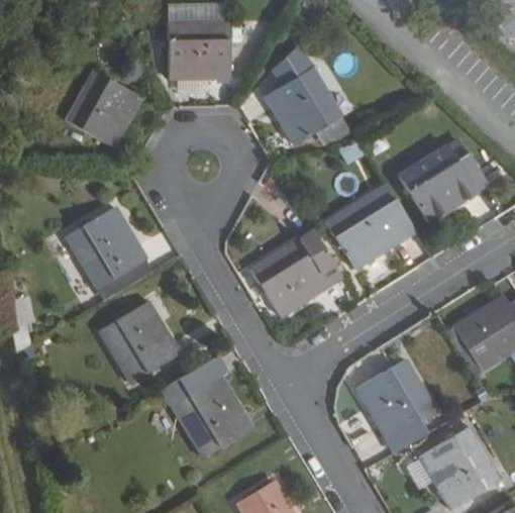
[(228,17),(227,2),(167,3),(168,18),(228,17)]
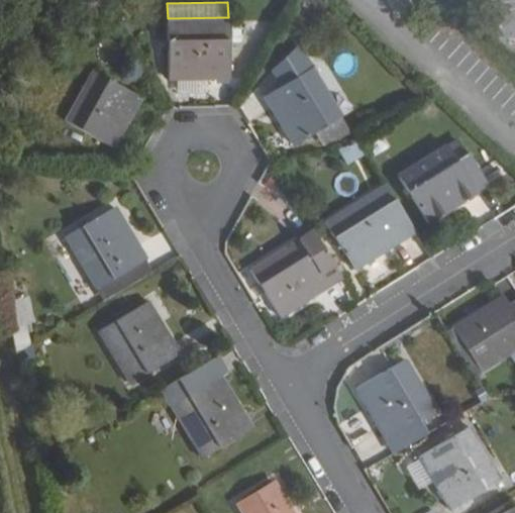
[(267,52),(286,16),(228,17),(168,18),(170,74),(229,74),(229,54),(267,52)]
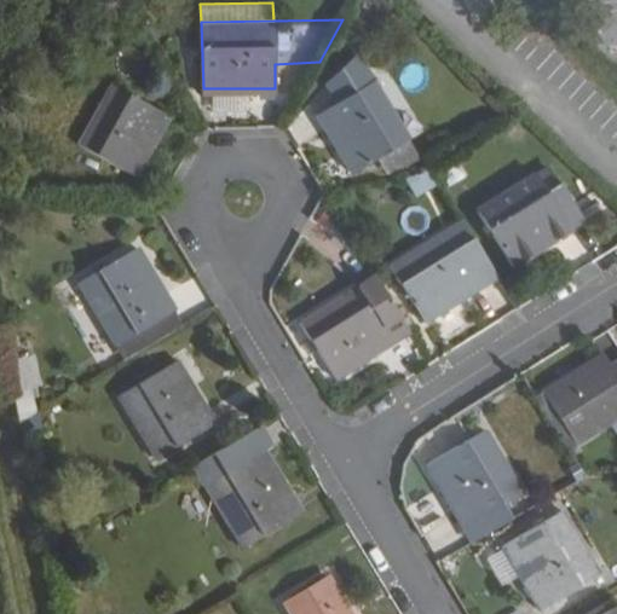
[(338,100),(374,79),(358,52),(327,82),(338,100)]
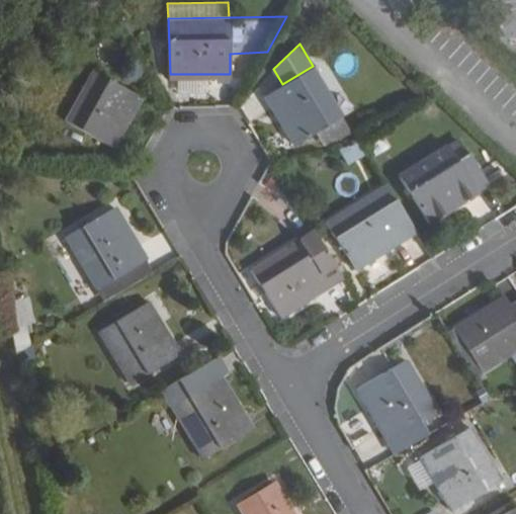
[(342,117),(313,66),(282,84),(265,95),(294,145),(320,131),(342,117)]
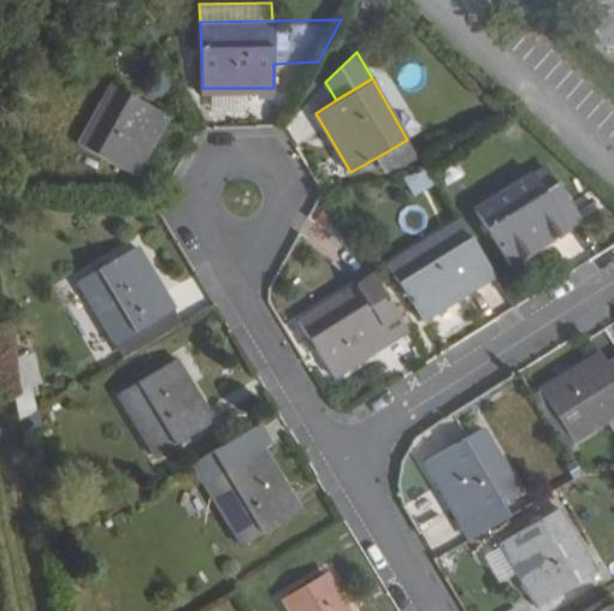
[(112,79),(78,140),(136,172),(170,112),(112,79)]
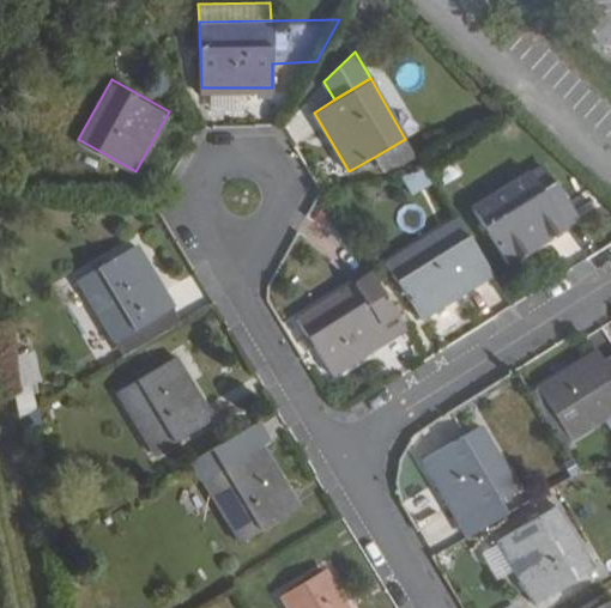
[(383,164),(411,149),(405,139),(379,154),(383,164)]
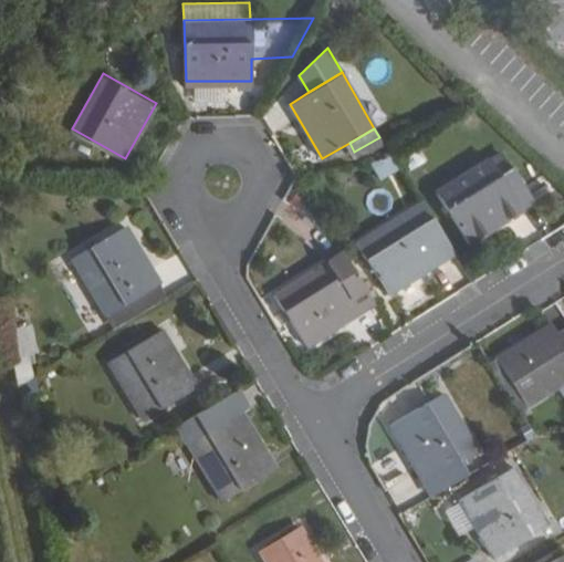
[(510,163),(502,151),(500,153),(508,165),(510,163)]
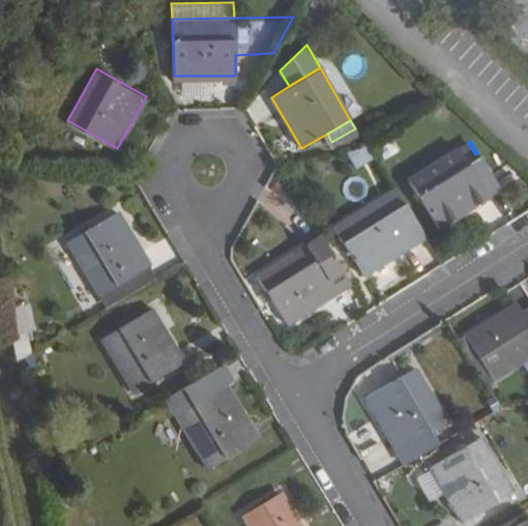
[(488,195),(479,182),(491,174),(477,152),(475,154),(468,143),(408,180),(437,227),(488,195)]
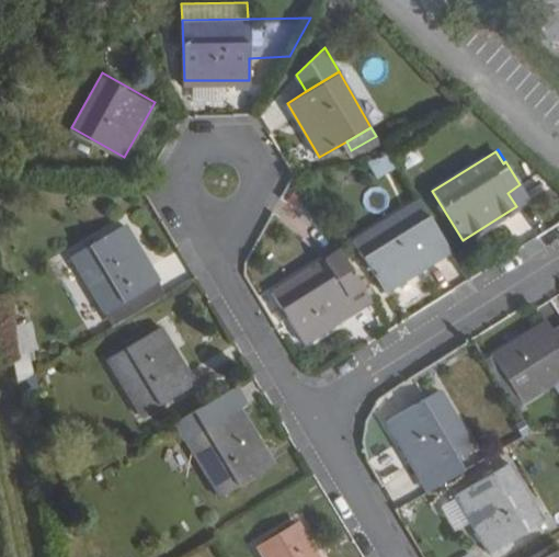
[(528,199),(520,184),(508,193),(516,206),(528,199)]
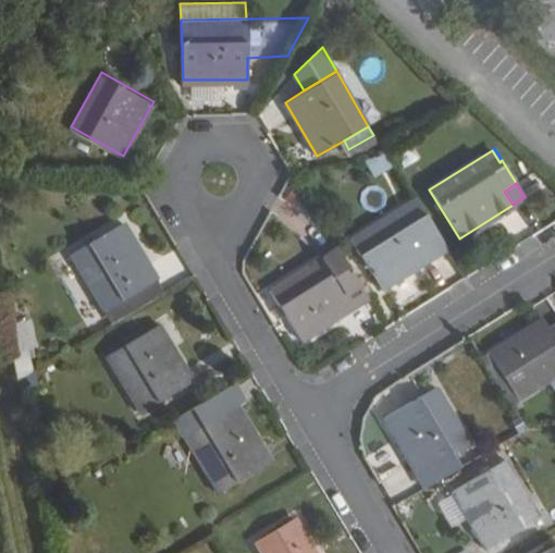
[(432,256),(423,242),(438,233),(416,198),(349,240),(379,289),(432,256)]
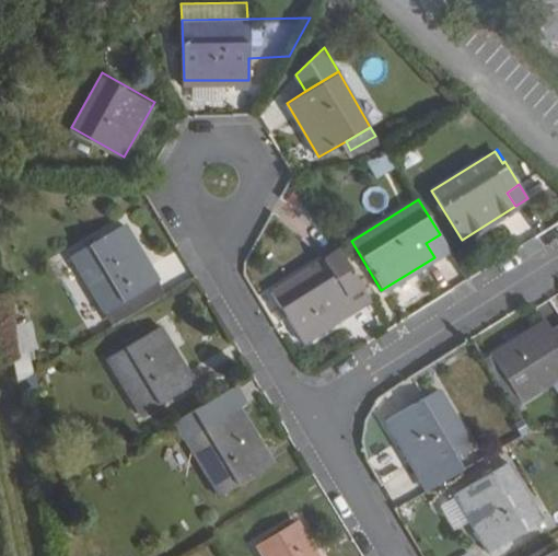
[(159,279),(125,222),(71,254),(104,311),(159,279)]
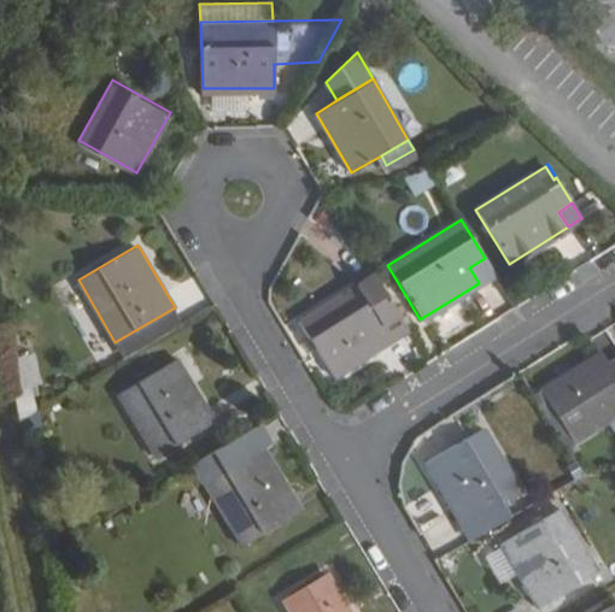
[(495,274),(485,258),(469,268),(479,283),(495,274)]
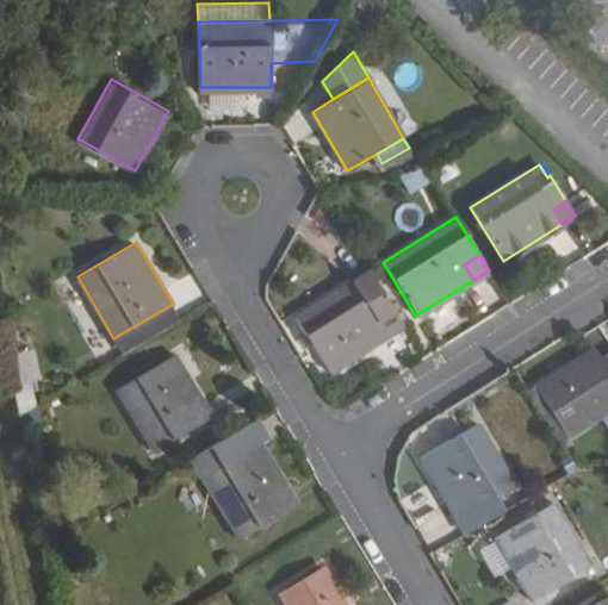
[(402,325),(368,272),(297,317),(305,330),(312,341),(330,370),(386,335),(402,325)]
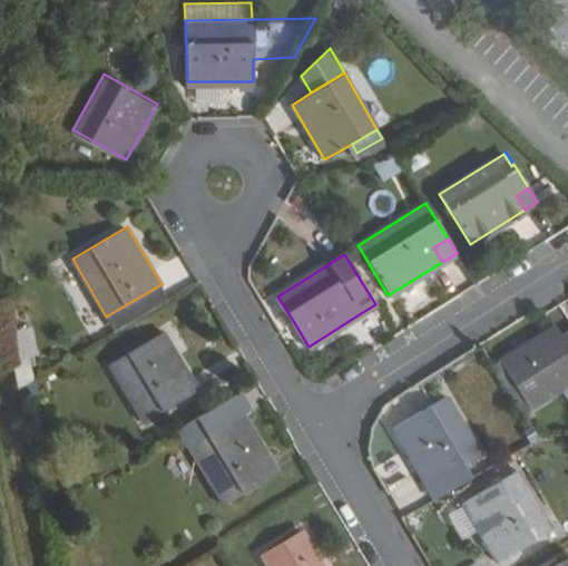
[(115,330),(168,298),(162,284),(106,316),(115,330)]
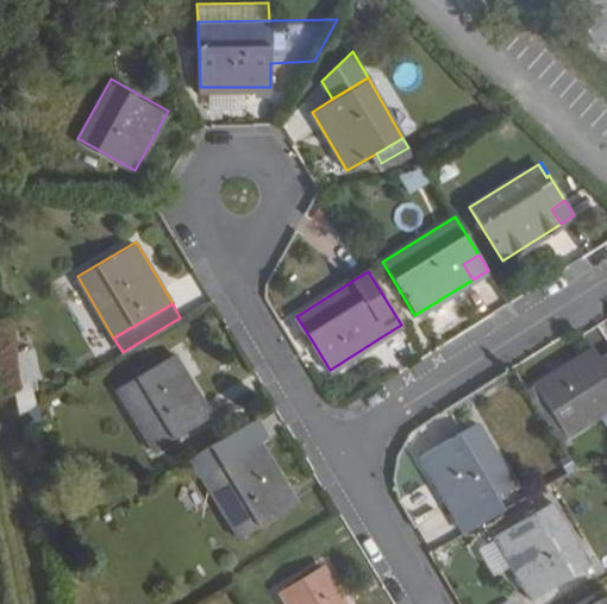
[(418,350),(401,325),(386,334),(402,359),(418,350)]
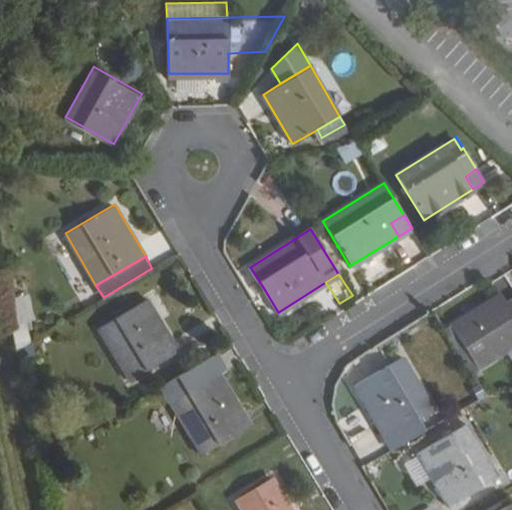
[(263,287),(257,278),(250,282),(255,292),(263,287)]
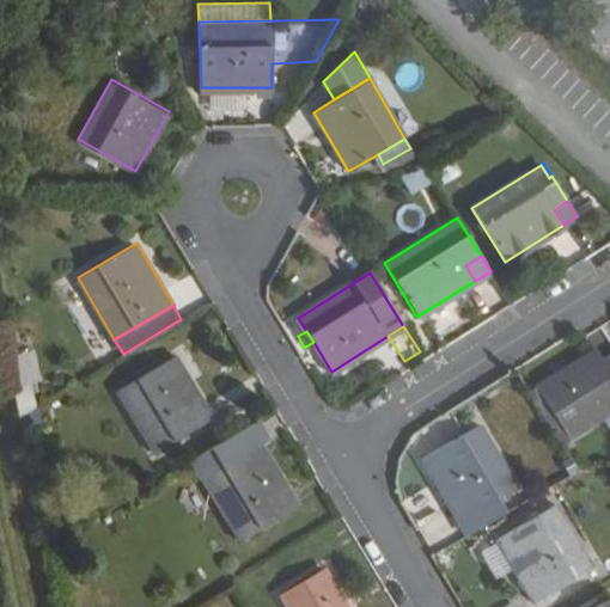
[(16,349),(23,381),(41,378),(34,345),(16,349)]
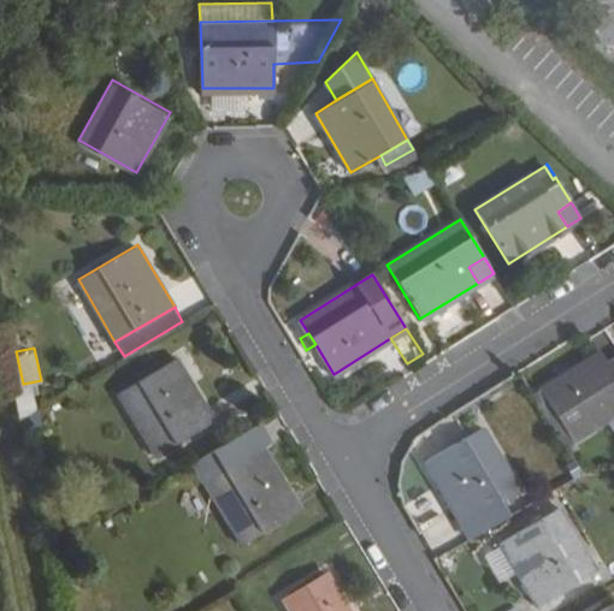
[(613,377),(604,362),(597,351),(532,391),(564,443),(613,411),(613,377)]
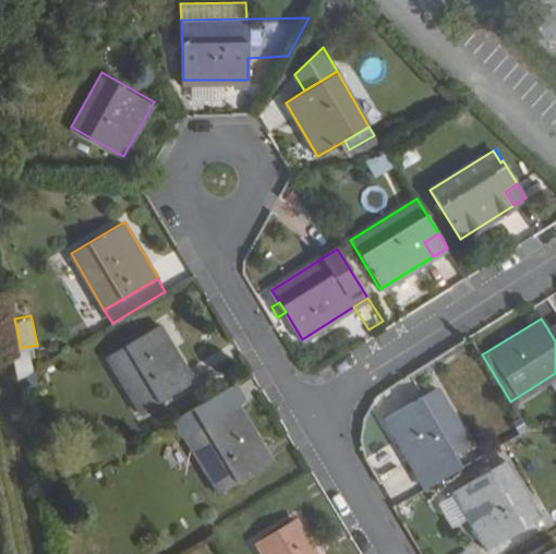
[(159,323),(107,353),(142,412),(194,381),(159,323)]
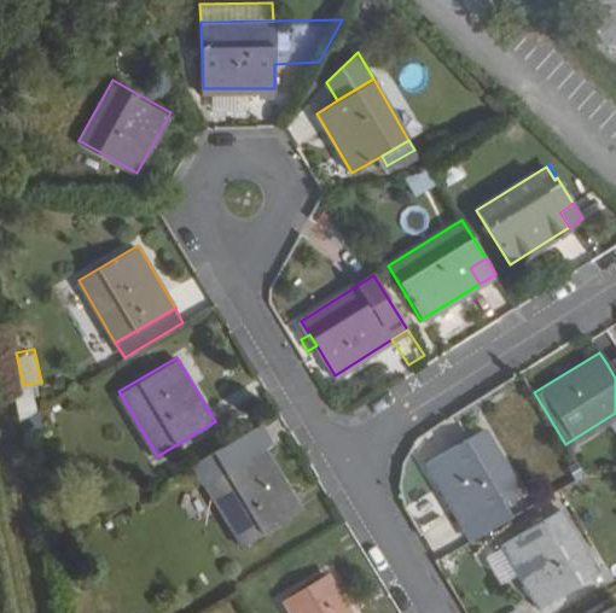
[(296,512),(259,449),(272,441),(261,424),(191,466),(238,547),(296,512)]
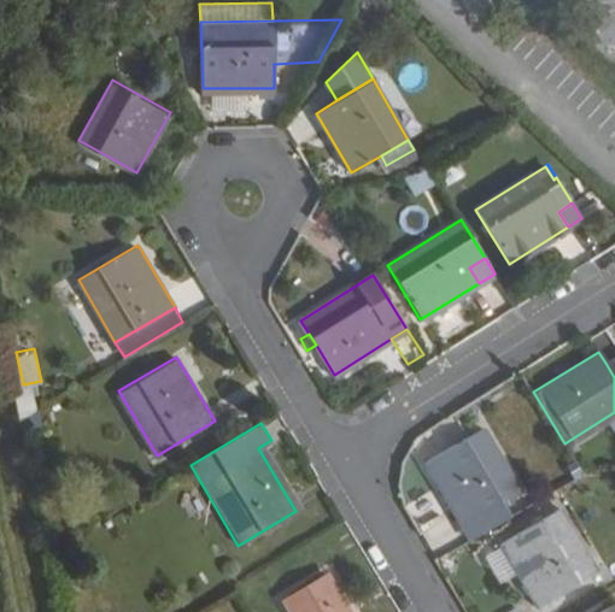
[(423,463),(461,524),(525,487),(487,424),(423,463)]
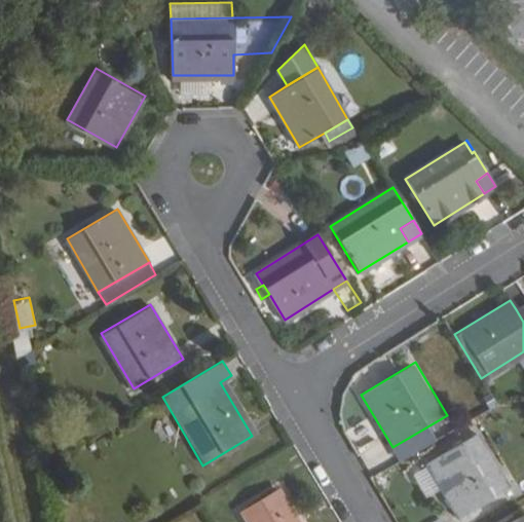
[(428,463),(458,515),(509,487),(478,435),(428,463)]
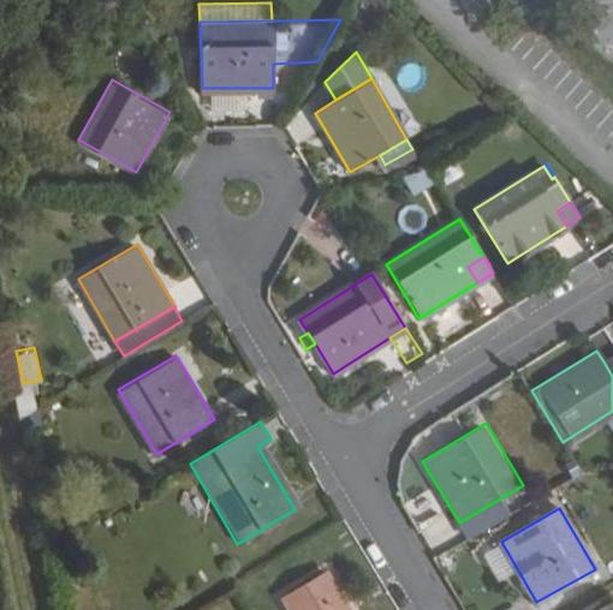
[(499,573),(511,567),(499,543),(487,549),(499,573)]
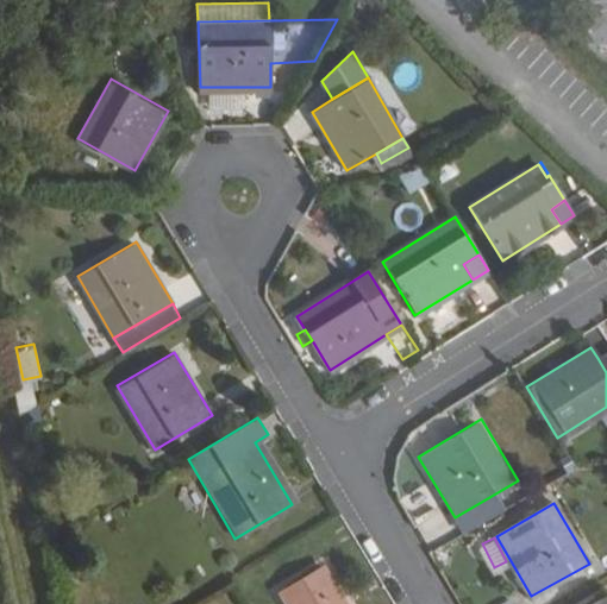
[(354,603),(330,564),(287,589),(296,603),(354,603)]
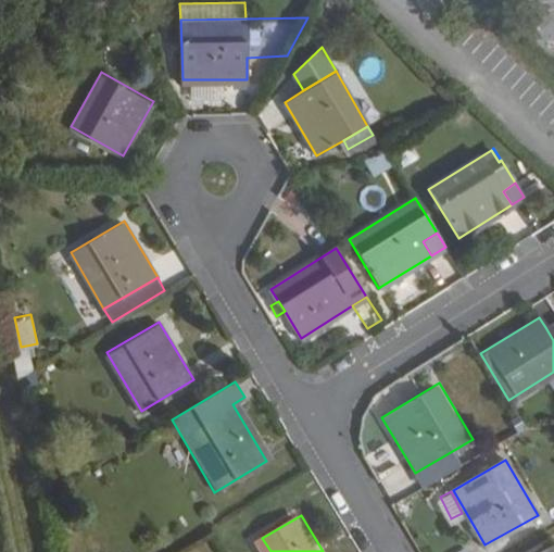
All buildings are outlined.
